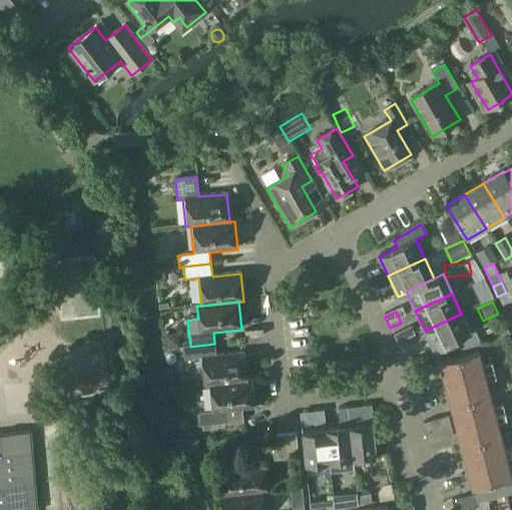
[(449,345),(452,353),(481,345),(475,331),(470,333),(461,314),(425,331),(434,351),(449,345)]
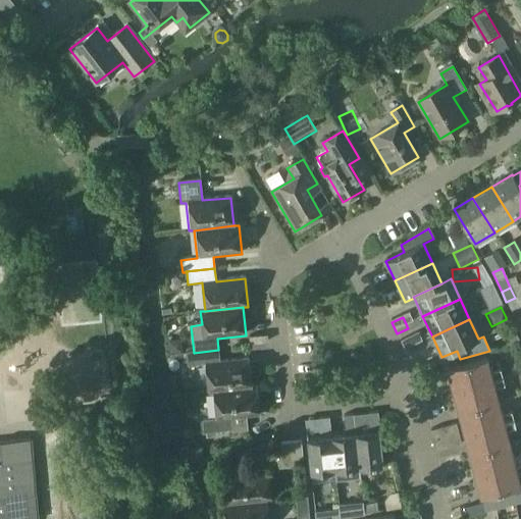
[(307,333),(293,339),(297,350),(311,345),(307,333)]
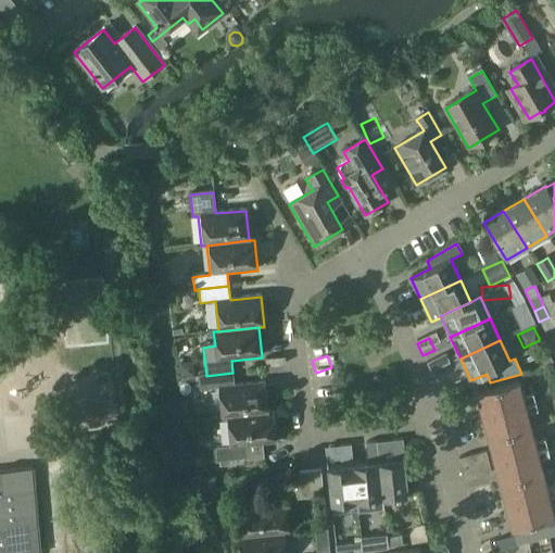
[(439,360),(427,365),(431,373),(442,367),(439,360)]
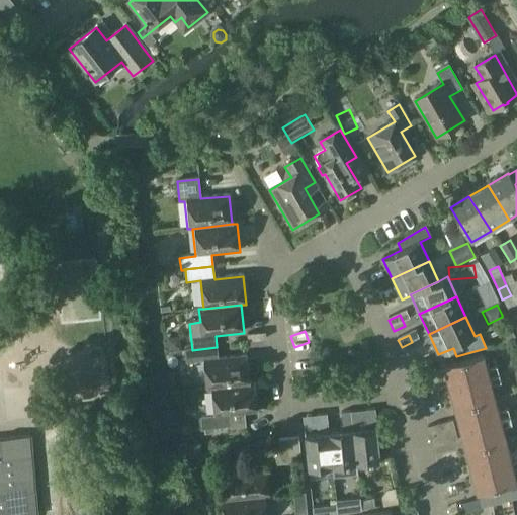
[(185,363),(204,361),(207,390),(212,390),(212,389),(249,384),(246,357),(218,360),(217,347),(192,350),(184,351),(185,363)]
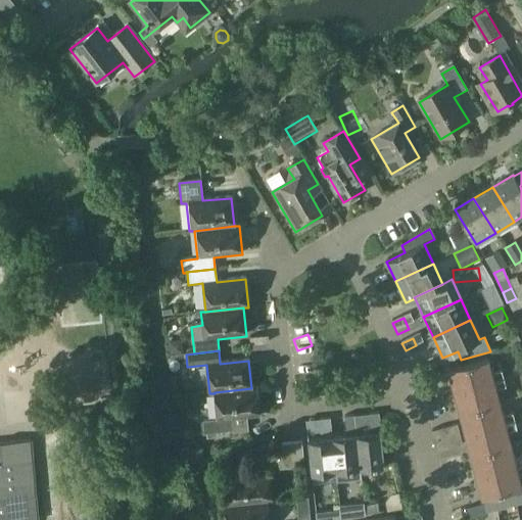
[(487,360),(448,370),(454,391),(504,379),(502,371),(491,373),(487,360)]
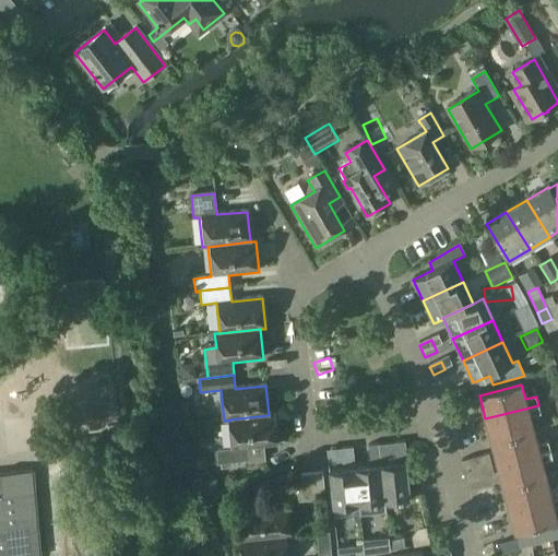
[(538,405),(485,418),(491,441),(533,430),(530,416),(541,414),(538,405)]
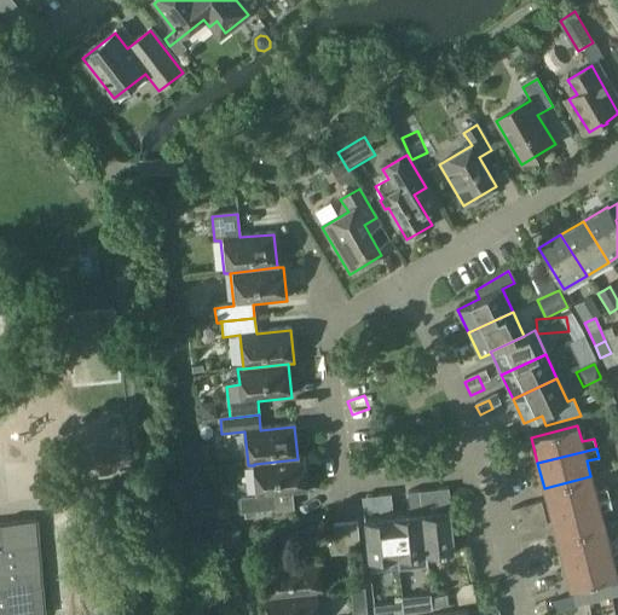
[(292,494),(307,493),(304,459),(298,459),(254,464),(254,465),(256,498),(240,499),(242,515),(275,511),(293,509),(292,494)]
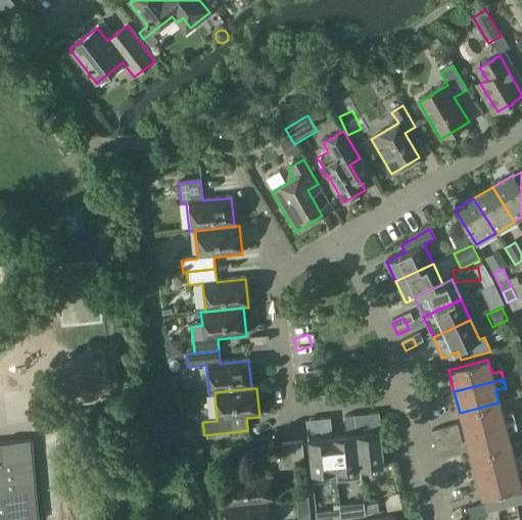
[(499,403),(460,413),(465,434),(515,421),(513,413),(503,416),(499,403)]
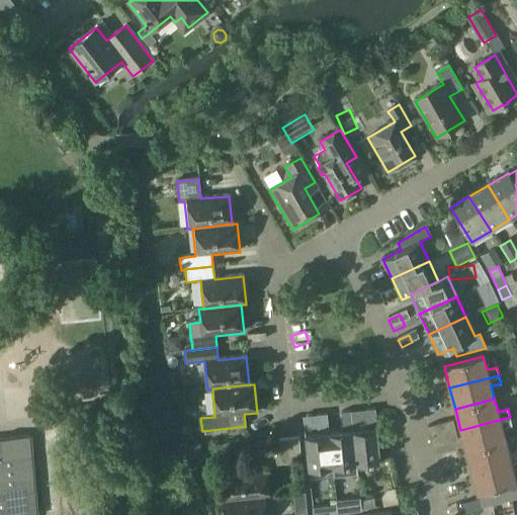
[(364,411),(367,431),(353,432),(356,464),(380,461),(374,410),(364,411)]
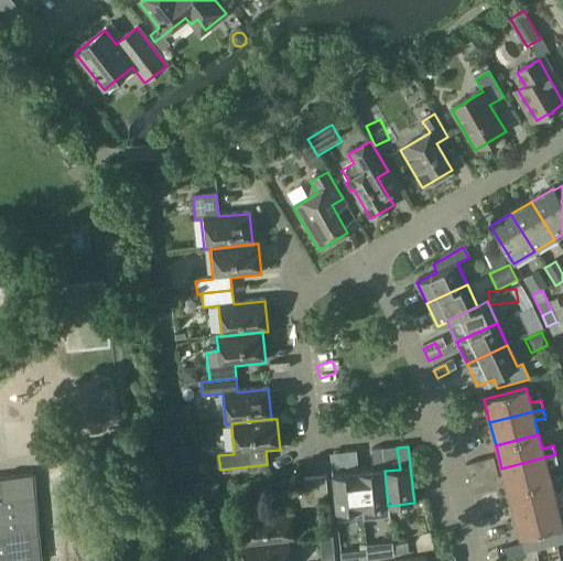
[(90,463),(89,449),(75,450),(77,464),(90,463)]
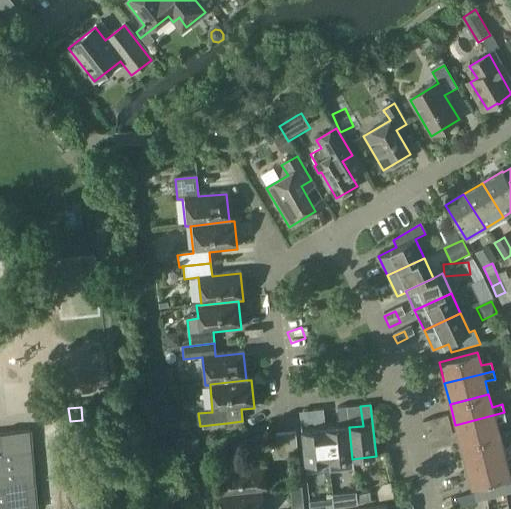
[(352,459),(347,408),(337,409),(339,428),(324,430),(327,461),(352,459)]
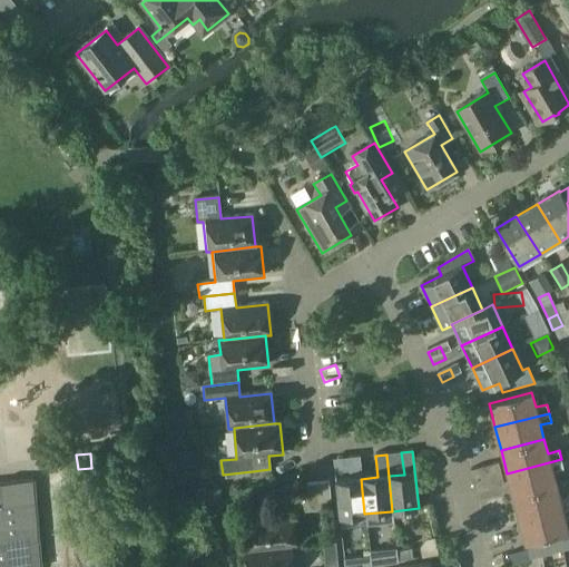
[(349,458),(350,471),(361,470),(359,457),(349,458)]
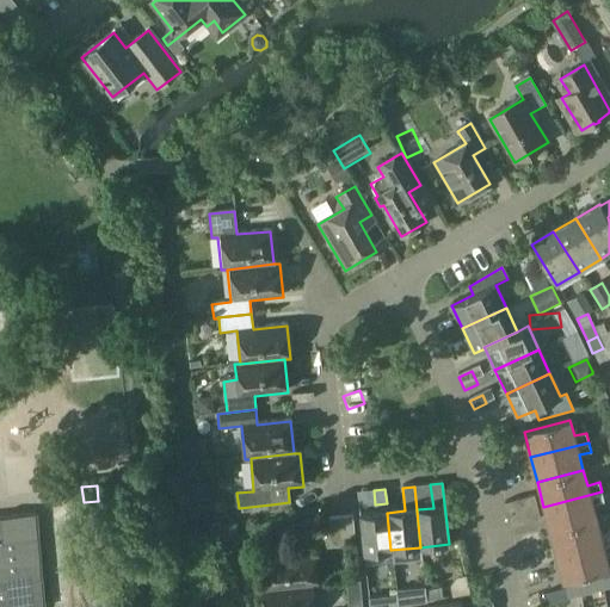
[(550,532),(596,520),(592,505),(604,501),(602,491),(543,507),(550,532)]
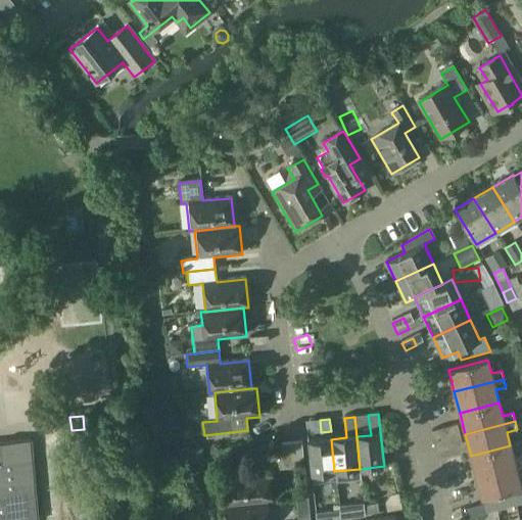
[(457,425),(456,426),(431,432),(434,442),(460,436),(457,425)]
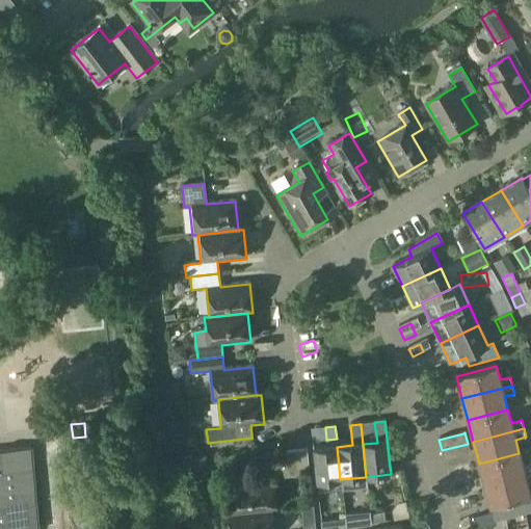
[(445,460),(470,454),(468,444),(442,450),(445,460)]
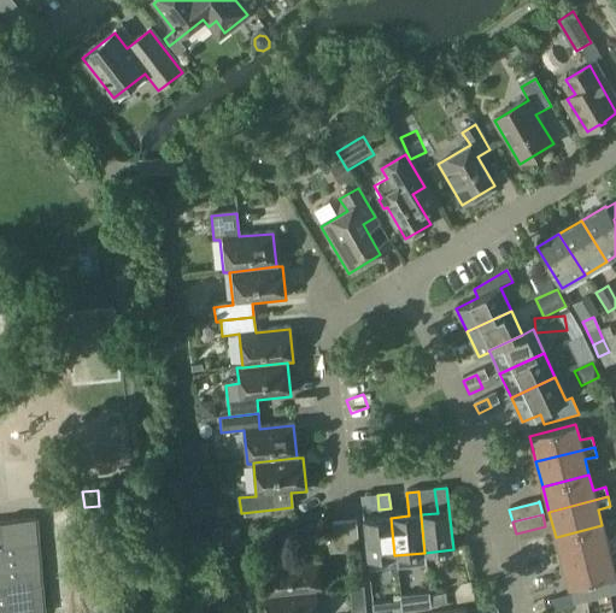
[(363,520),(365,546),(367,559),(394,555),(391,518),(363,520)]
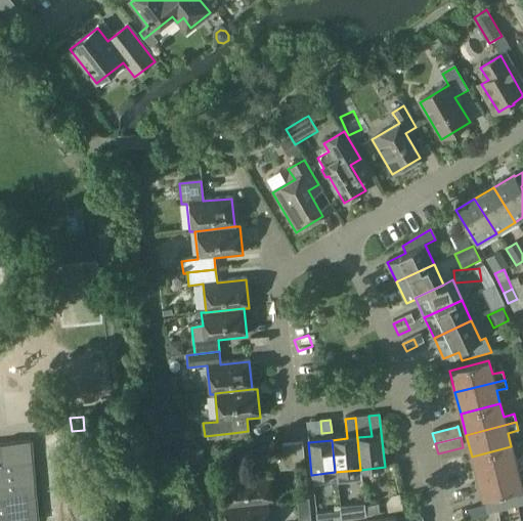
[(37,520),(31,442),(0,444),(0,520),(37,520)]
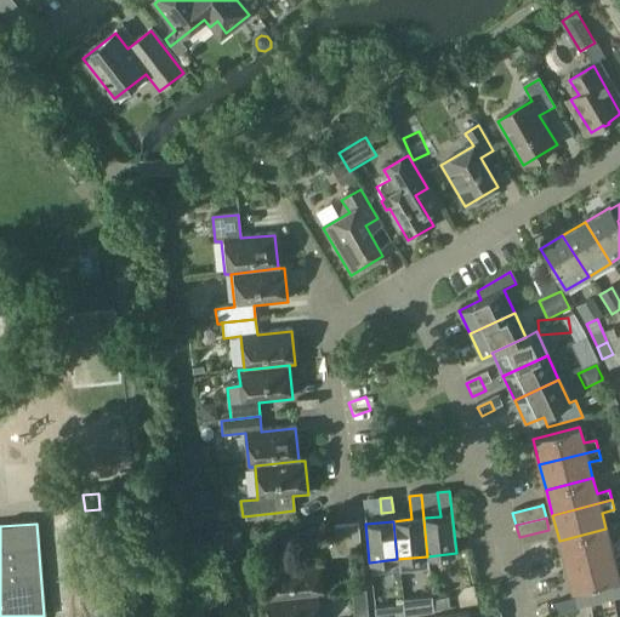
[(362,554),(358,525),(343,527),(346,556),(362,554)]
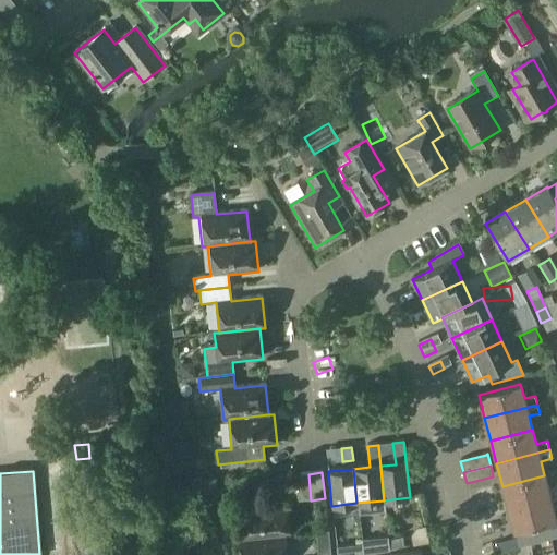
[(294,475),(298,502),(311,501),(309,474),(294,475)]
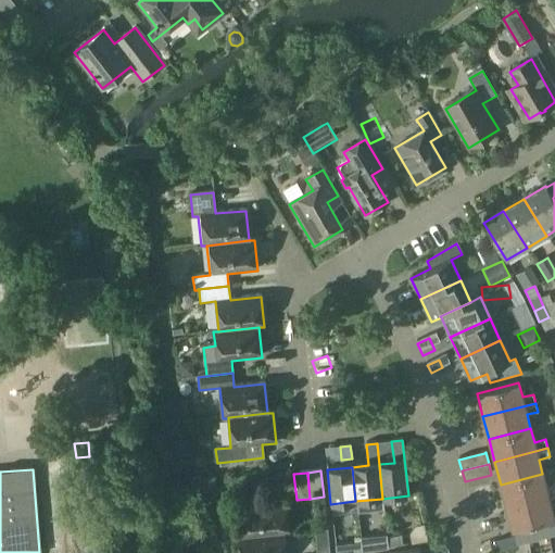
[(542,474),(501,485),(506,507),(554,494),(554,485),(546,488),(542,474)]
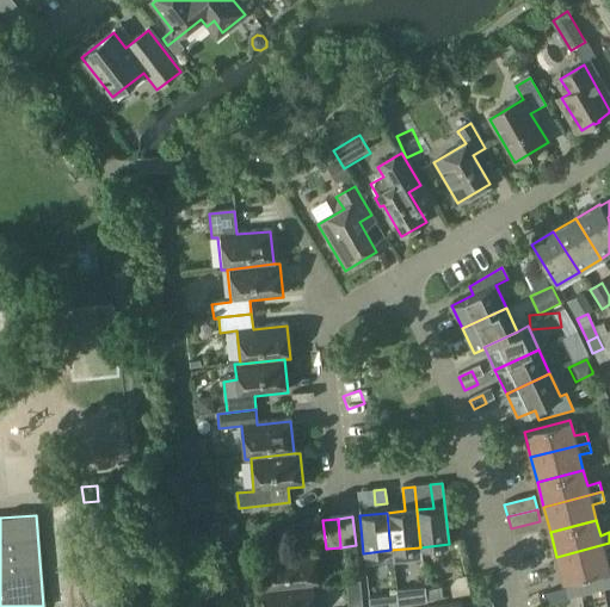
[(609,570),(605,555),(609,552),(609,543),(556,557),(564,582),(609,570)]
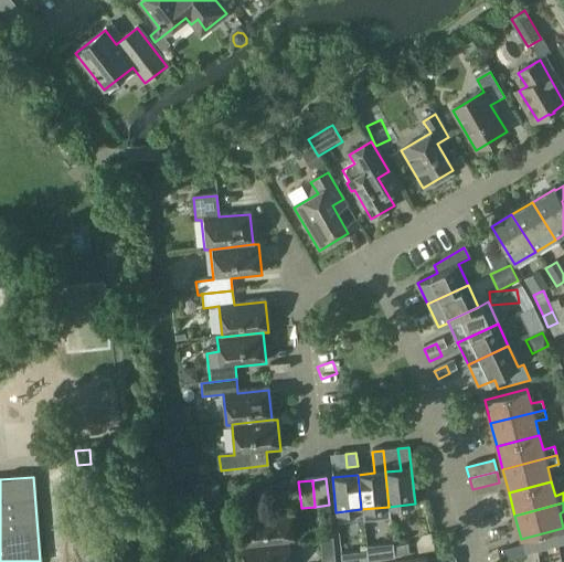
[(294,543),(290,511),(244,517),(247,547),(247,548),(288,543),(294,543)]
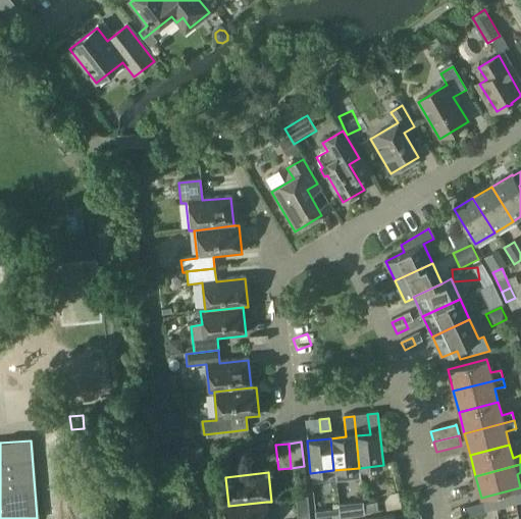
[(389,503),(392,510),(405,508),(402,495),(392,496),(389,503)]
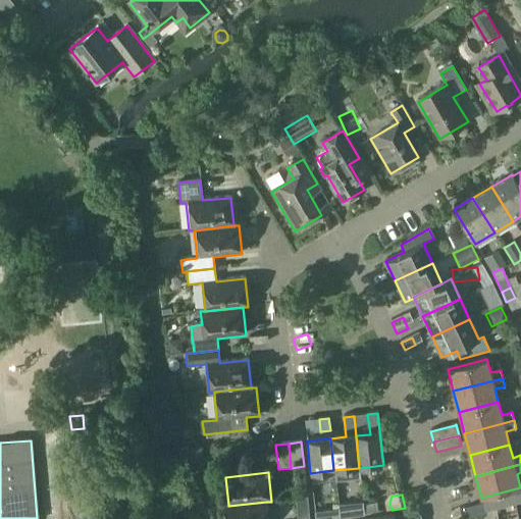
[(506,508),(503,499),(491,502),(493,511),(506,508)]
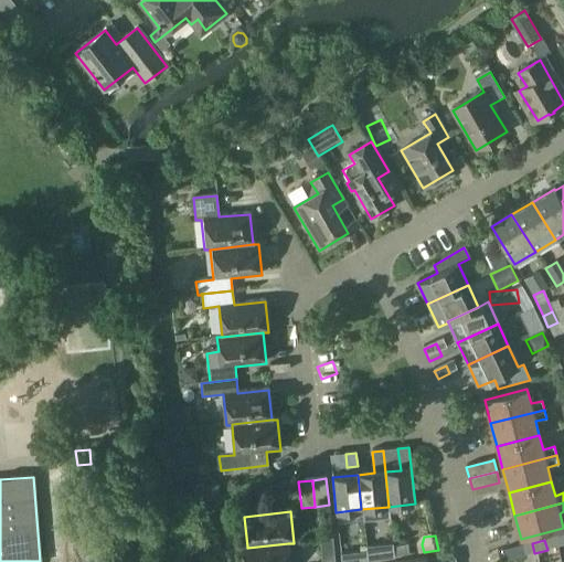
[(289,561),(288,543),(247,548),(247,547),(242,548),(243,561),(289,561)]
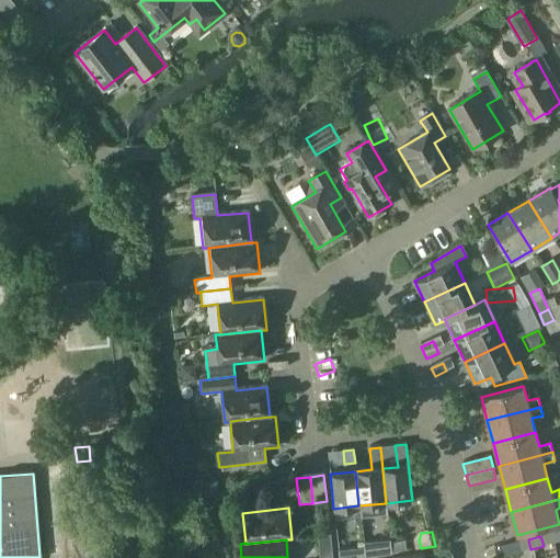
[(530,549),(528,539),(518,542),(522,551),(530,549)]
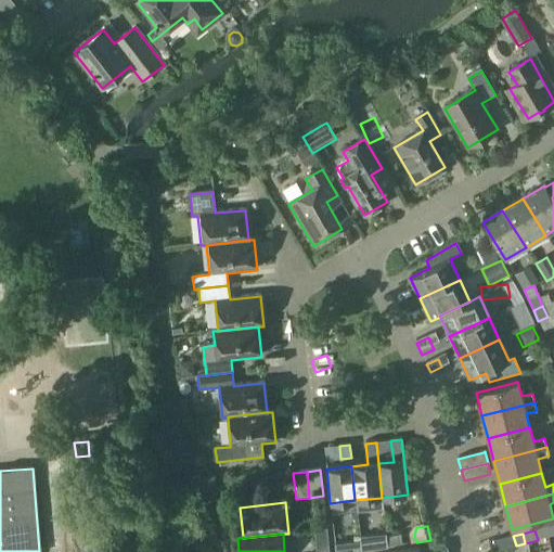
[(401,535),(388,537),(389,547),(403,543),(401,535)]
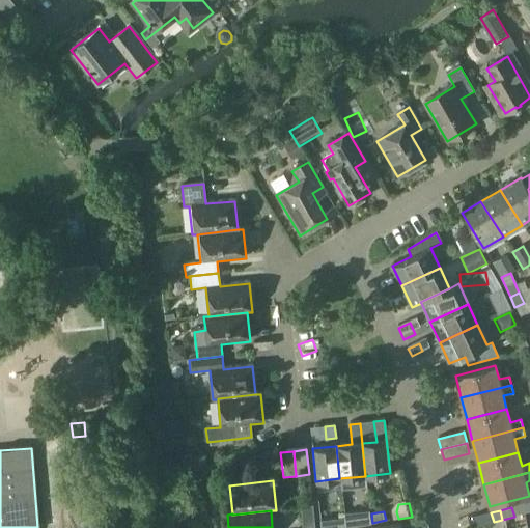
[(345,527),(344,519),(319,522),(321,527),(345,527)]
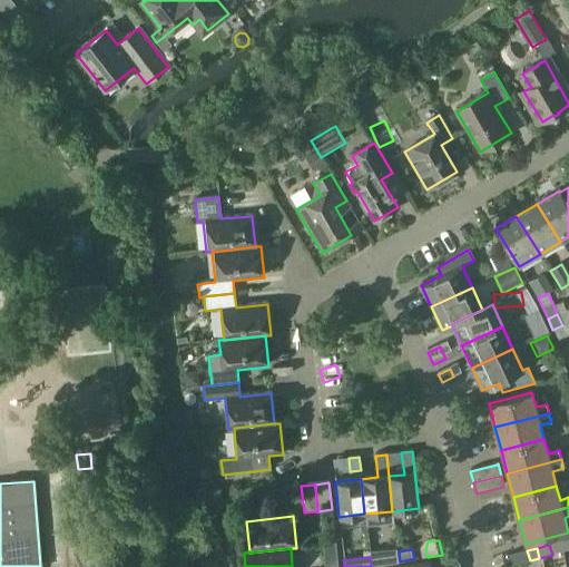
[(563,566),(562,557),(550,559),(551,566),(563,566)]
